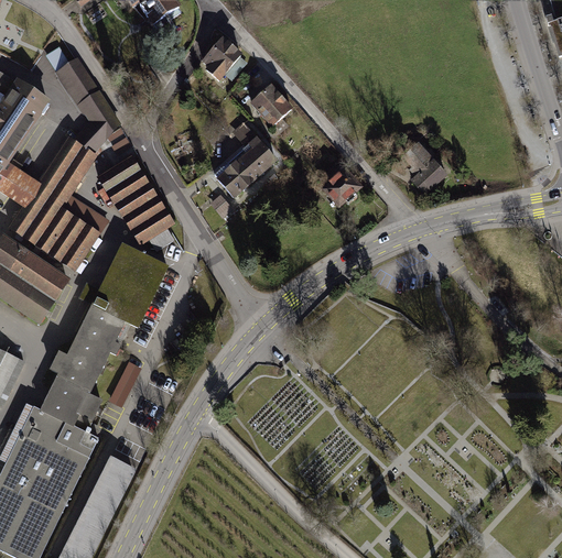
[(130,0),(132,3),(137,0),(141,0),(155,23),(180,8),(174,0),(130,0)]
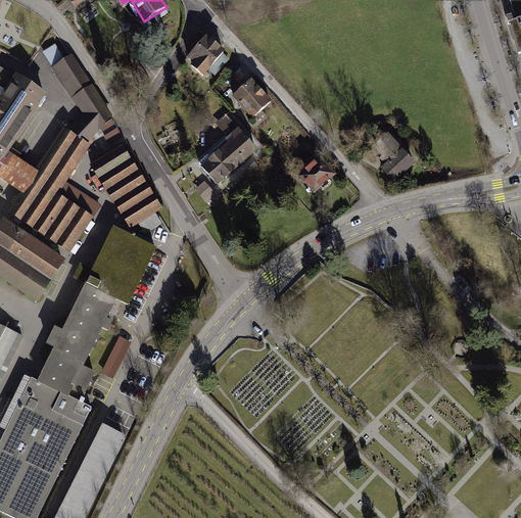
[(509,0),(513,10),(505,13),(516,50),(520,48),(520,0),(509,0)]
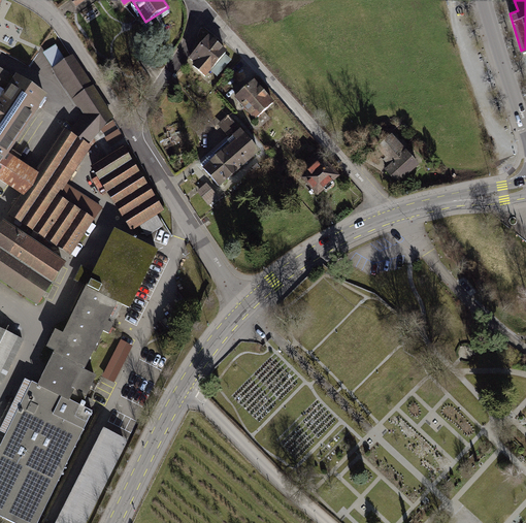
[(206,35),(188,56),(194,60),(191,63),(202,73),(223,50),(206,35)]
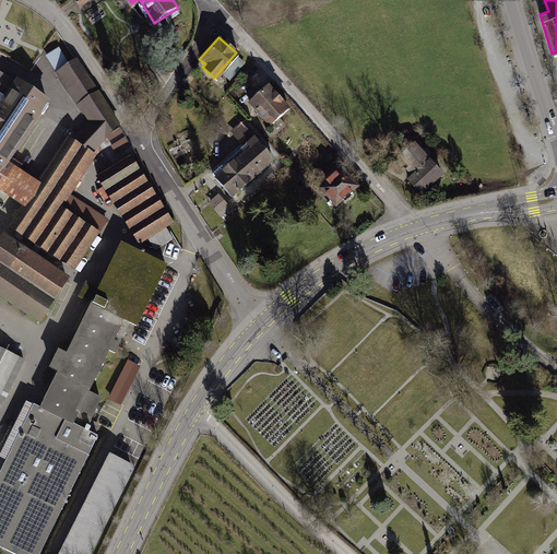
[(46,58),(54,70),(74,56),(67,45),(46,58)]
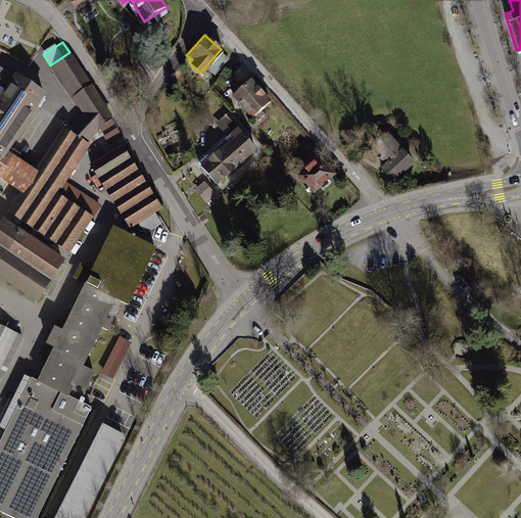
[(65,127),(87,141),(98,128),(110,115),(69,52),(50,65),(80,110),(65,127)]
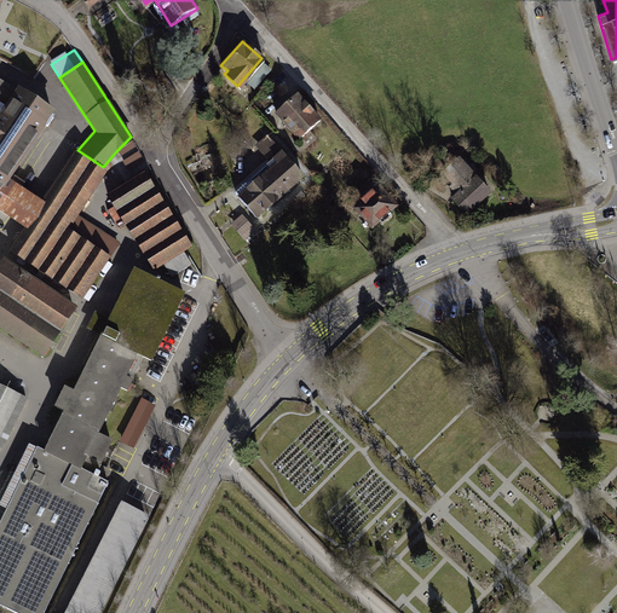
[(0,210),(23,225),(41,197),(21,185),(24,179),(15,173),(56,110),(0,76),(0,210)]
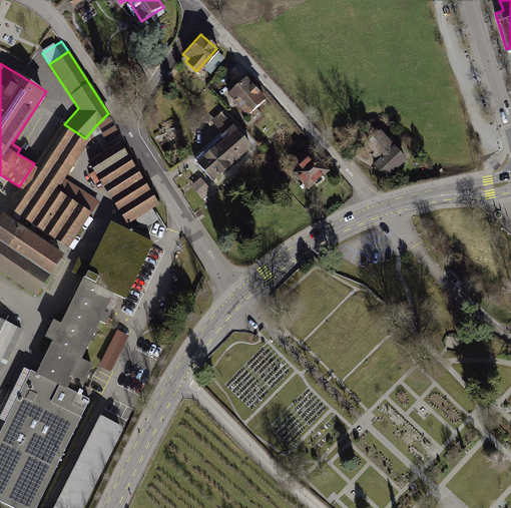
[(227,93),(244,112),(263,97),(244,77),(227,93)]
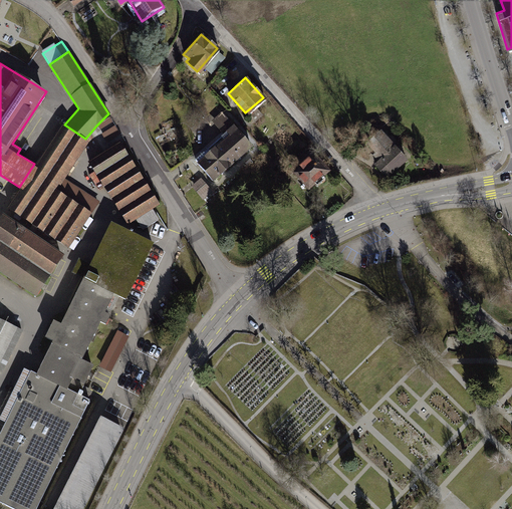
[(227,138),(199,162),(215,181),(255,147),(224,108),(211,118),(227,138)]
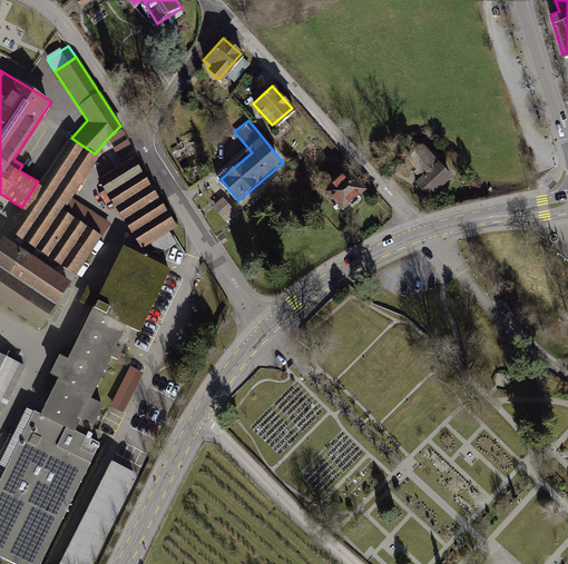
[(128,134),(111,141),(116,150),(133,142),(128,134)]
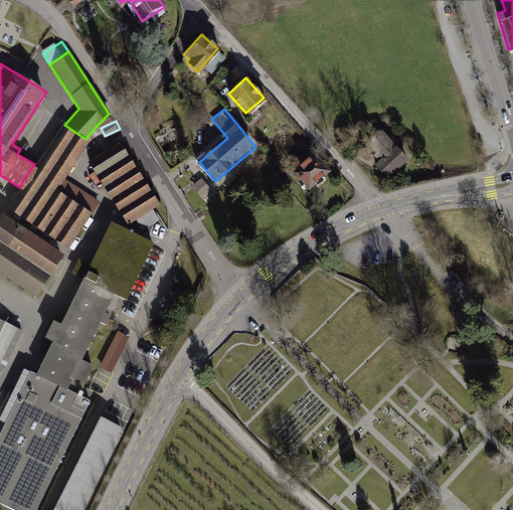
[(7,207),(66,247),(99,199),(65,176),(89,141),(86,139),(64,125),(61,123),(34,164),(19,187),(7,207)]
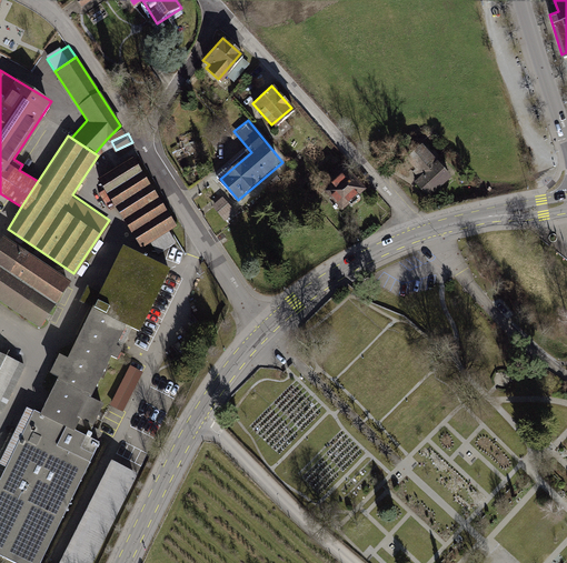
[(415,178),(427,192),(448,173),(420,142),(403,158),(418,174),(415,178)]
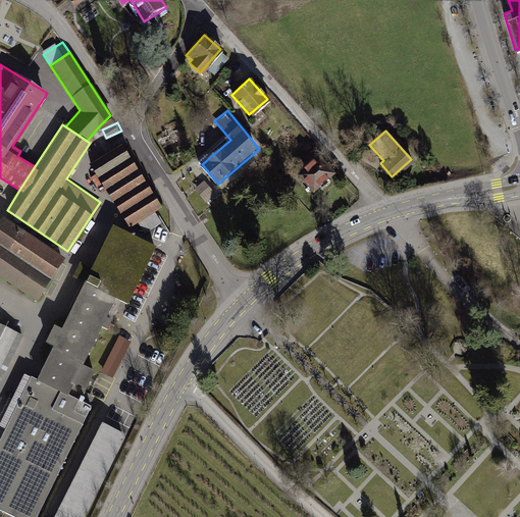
[(109,138),(112,143),(122,137),(119,132),(109,138)]
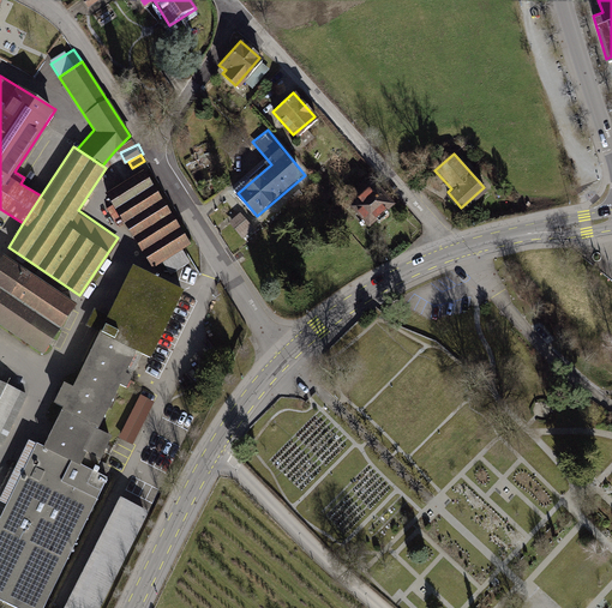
[(106,192),(151,266),(162,259),(169,270),(189,258),(183,247),(190,242),(143,168),(106,192)]
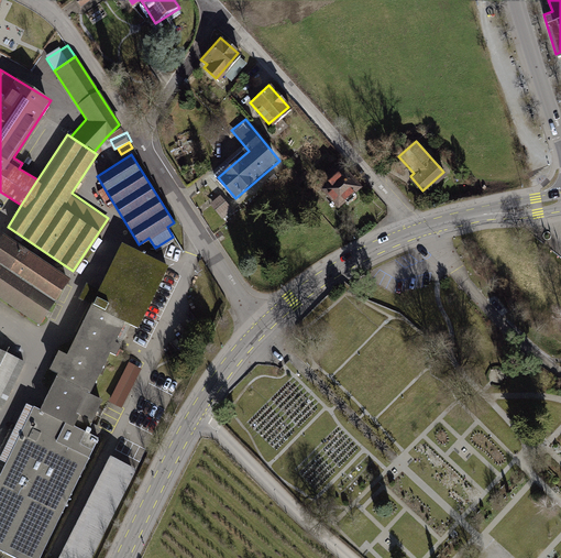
[(320,187),(337,206),(361,185),(343,166),(320,187)]
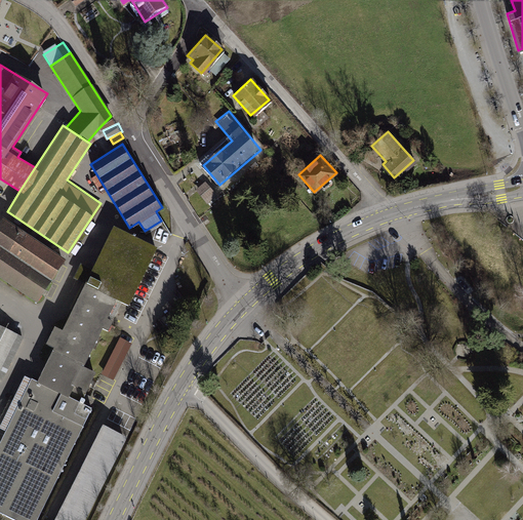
[(194,184),(205,198),(214,192),(203,176),(194,184)]
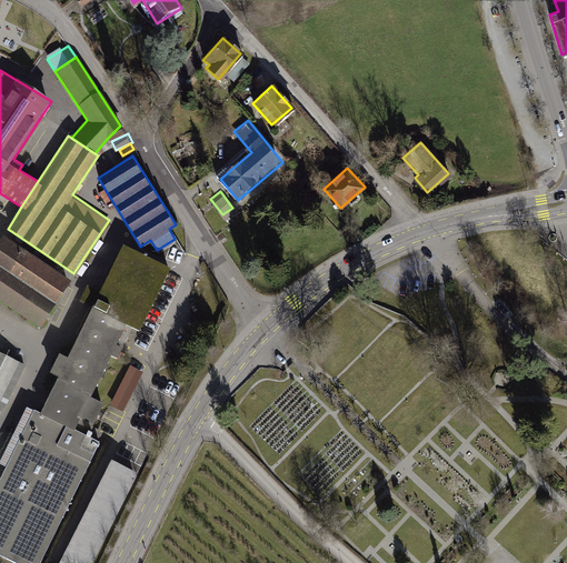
[(2,235),(0,239),(0,300),(40,328),(71,281),(2,235)]
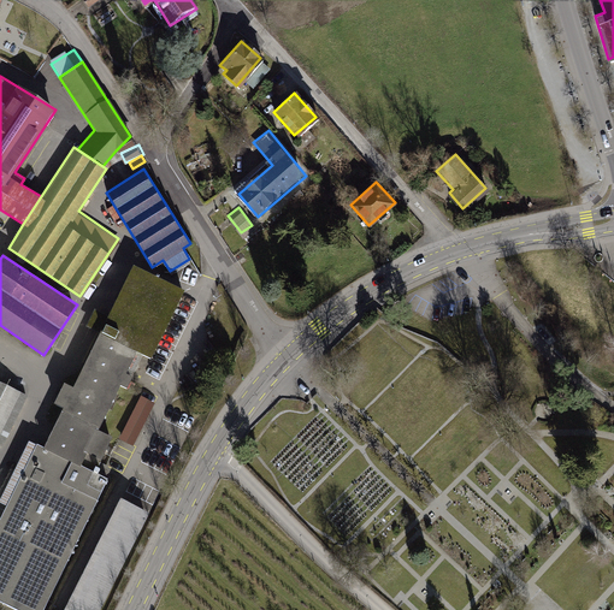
[(84,326),(100,333),(142,354),(152,359),(184,290),(133,265),(108,314),(94,307),(84,326)]
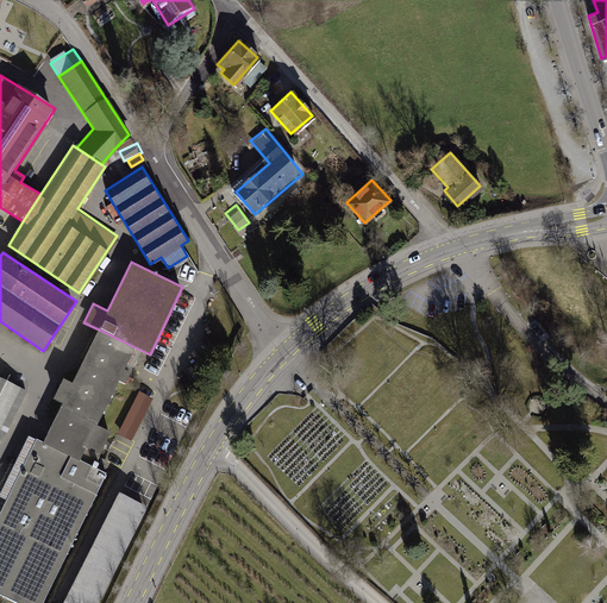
[(62,403),(43,441),(80,460),(85,452),(97,458),(99,453),(104,456),(107,447),(104,445),(111,432),(98,425),(119,382),(125,385),(132,372),(130,371),(141,350),(99,330),(72,383),(63,379),(54,399),(62,403)]
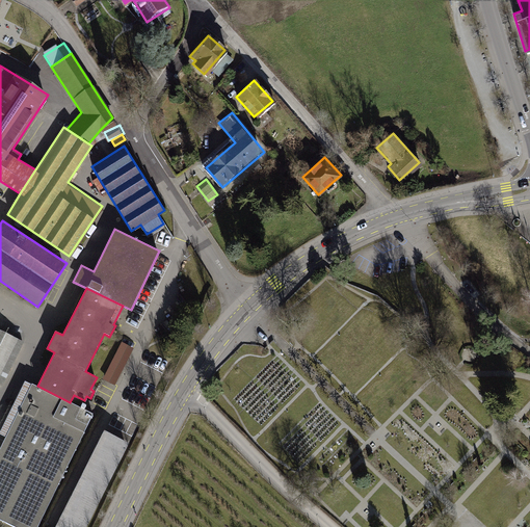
[(0,384),(2,385),(24,341),(0,328),(0,384)]
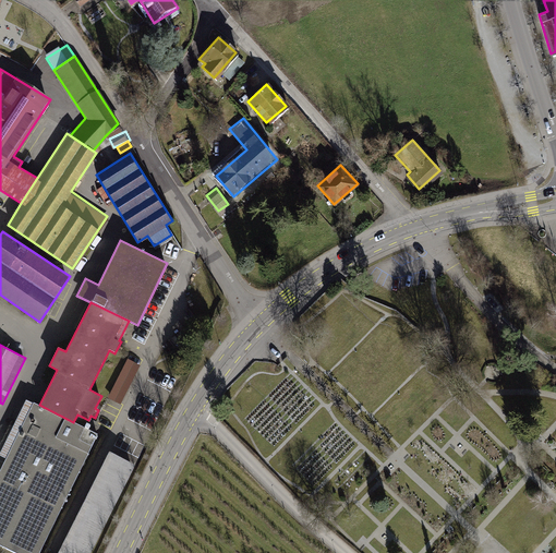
[(110,393),(124,396),(135,357),(122,352),(110,393)]
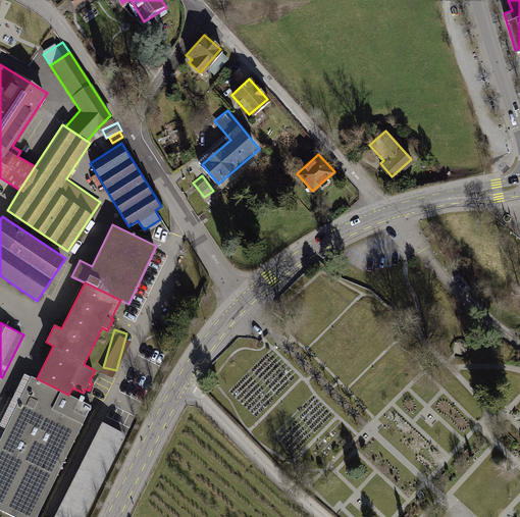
[(0,510),(14,516),(36,516),(92,405),(84,401),(85,399),(81,397),(80,400),(68,395),(37,378),(31,375),(30,375),(23,372),(0,419),(0,425),(4,427),(0,435),(0,510)]
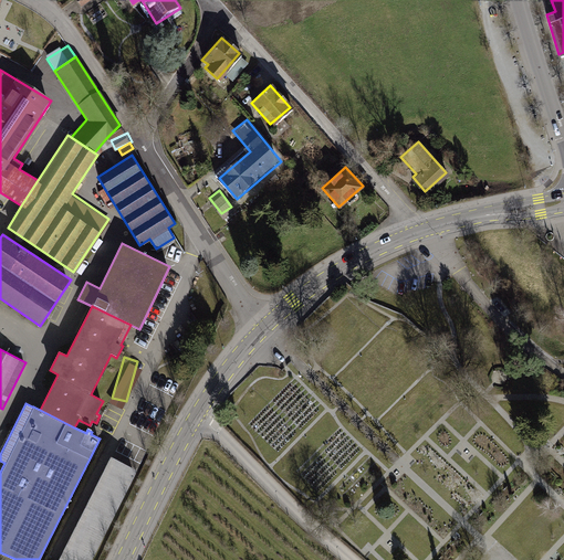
[(111,456),(59,559),(92,559),(137,469),(111,456)]
